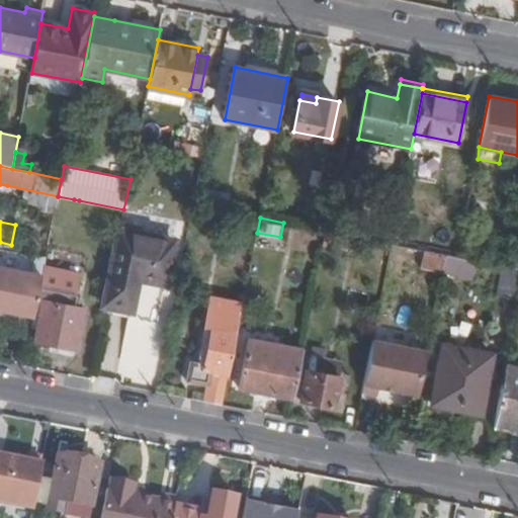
[(173,241),(119,230),(105,305),(132,310),(138,279),(165,284),(173,241)]
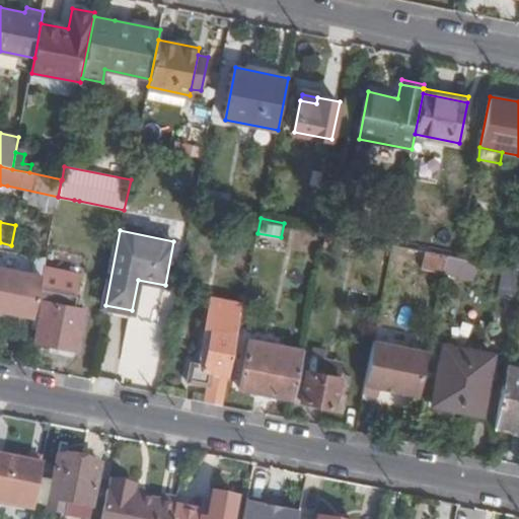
[(408,248),(392,244),(390,254),(405,257),(408,248)]
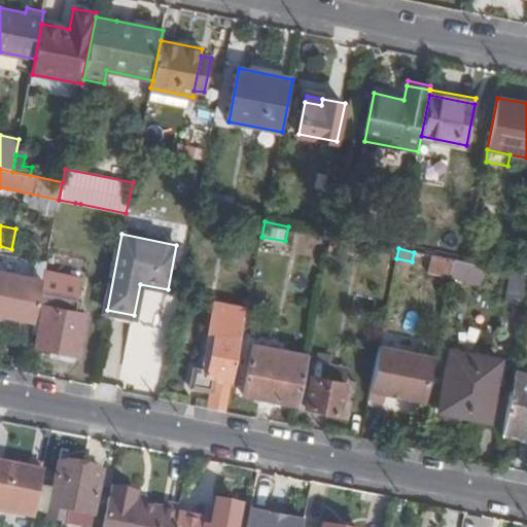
[(465,262),(414,252),(412,261),(411,270),(480,283),(484,266),(465,262)]
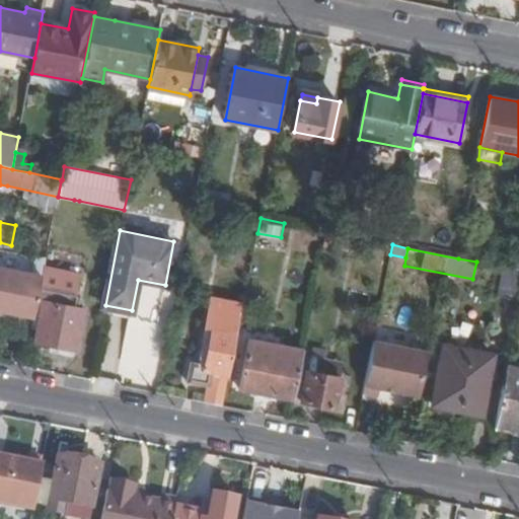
[(80,276),(44,269),(42,277),(38,301),(43,302),(34,342),(61,347),(60,351),(62,354),(71,355),(73,352),(74,349),(76,350),(84,310),(73,307),(80,276)]
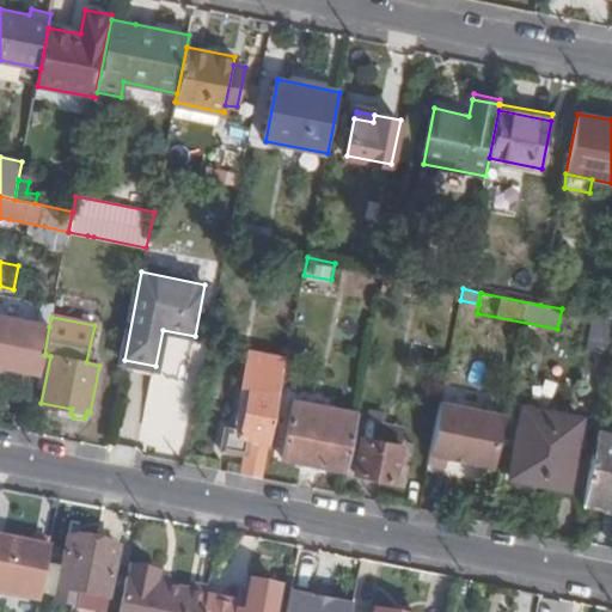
[(49,326),(0,318),(0,366),(40,374),(44,355),(49,326)]
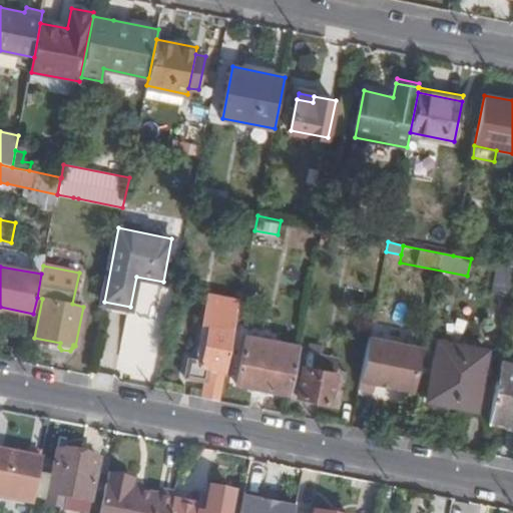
[(206,378),(201,398),(219,402),(240,300),(210,293),(203,325),(210,326),(205,350),(203,360),(187,356),(183,374),(206,378)]
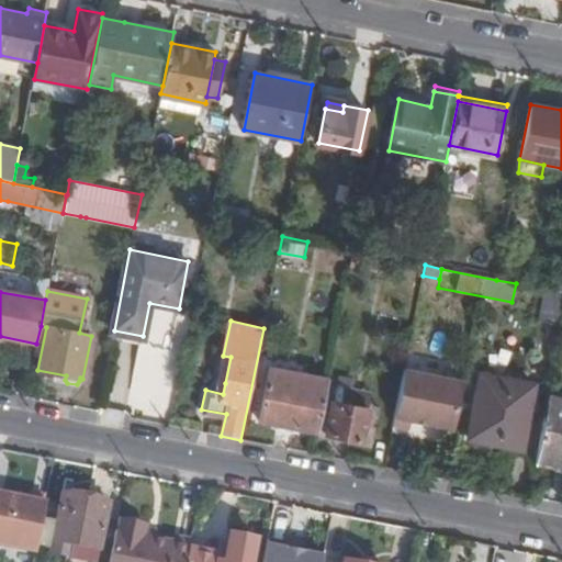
[(218,381),(225,383),(231,357),(223,356),(218,381)]
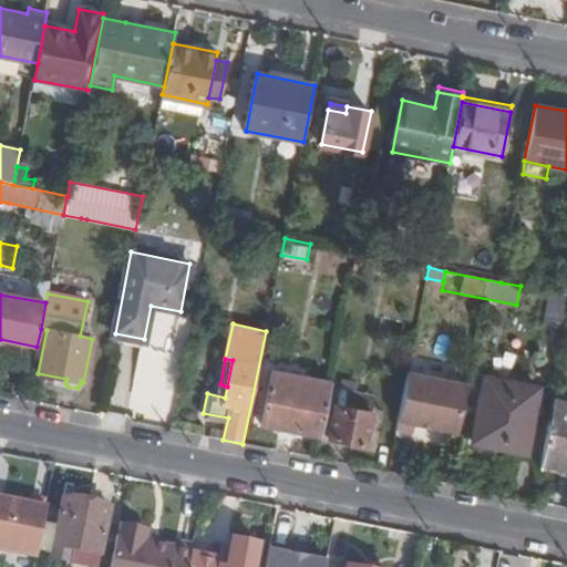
[(320,436),(331,383),(271,371),(260,425),(274,428),(300,433),(320,436)]
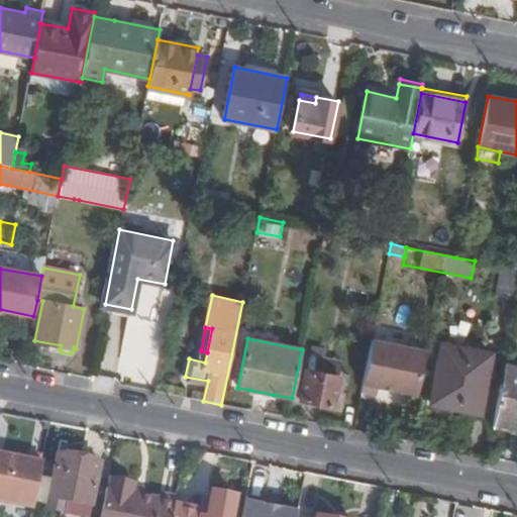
[(478,412),(491,352),(442,342),(430,402),(478,412)]
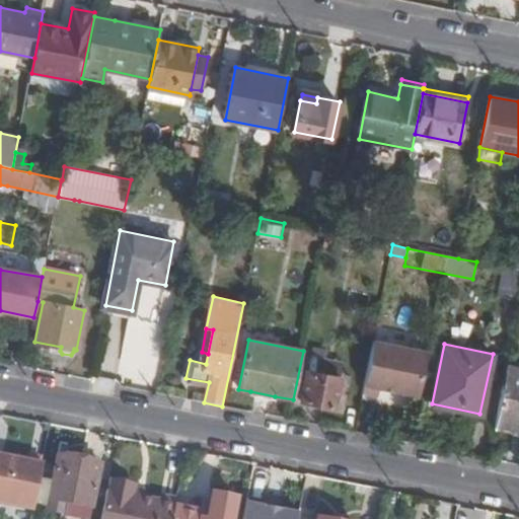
[(427,356),(372,346),(363,392),(378,395),(380,388),(419,396),(427,356)]
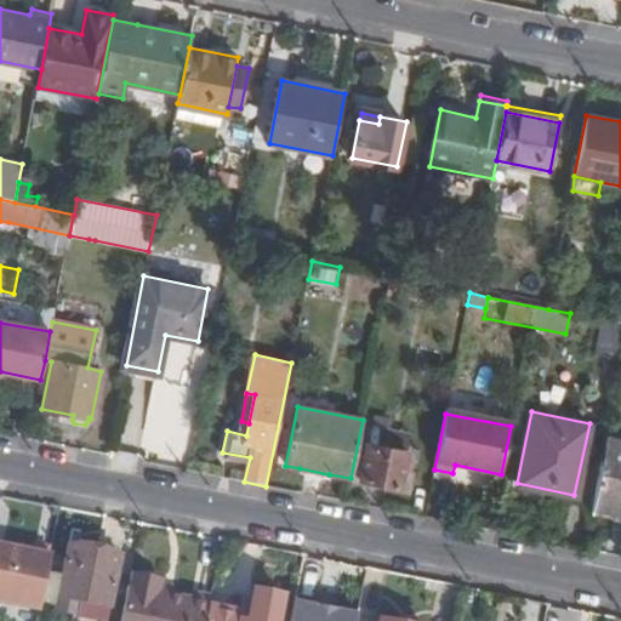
[(360,479),(399,488),(406,451),(388,448),(391,431),(372,427),(369,444),(366,444),(360,479)]
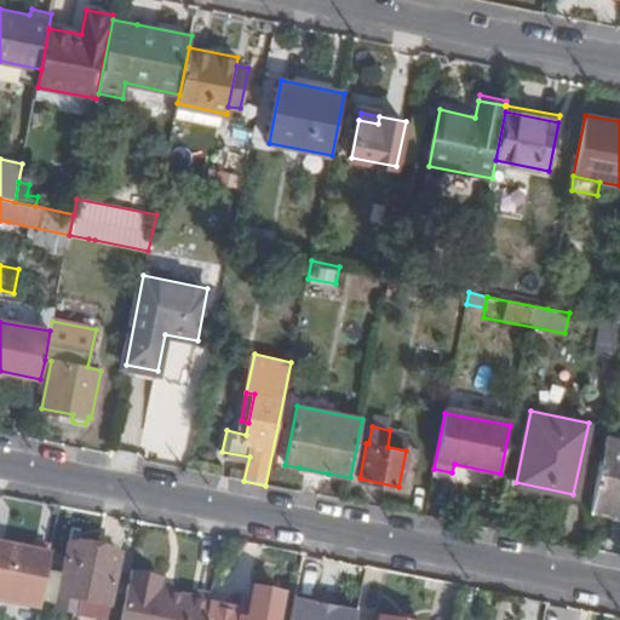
[(619,441),(604,437),(590,507),(619,511),(619,441)]
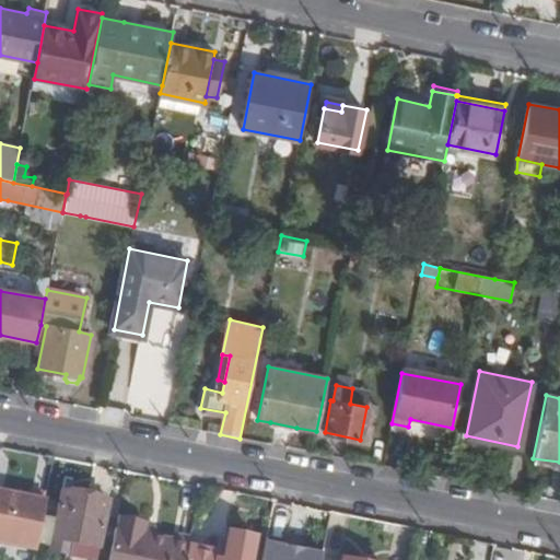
[(296,428),(270,422),(269,427),(295,432),(296,428)]
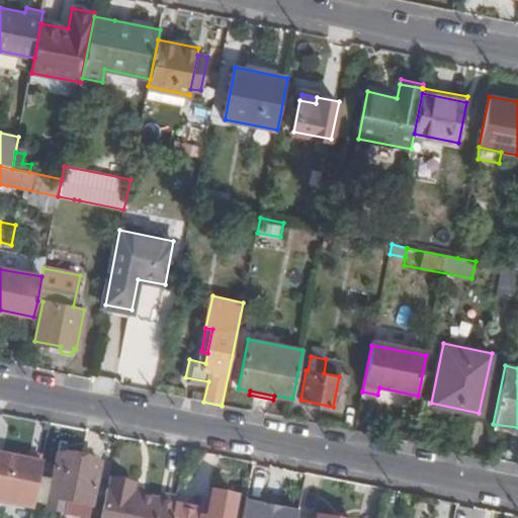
[(0,501),(33,508),(42,463),(0,453),(0,501)]
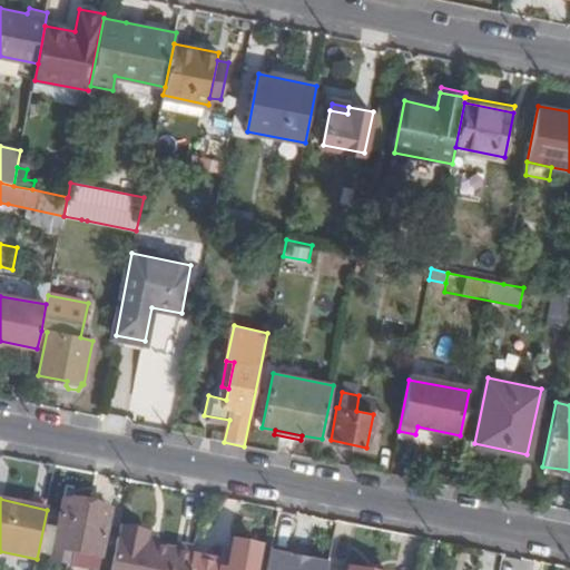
[(64,501),(55,548),(100,557),(109,511),(64,501)]
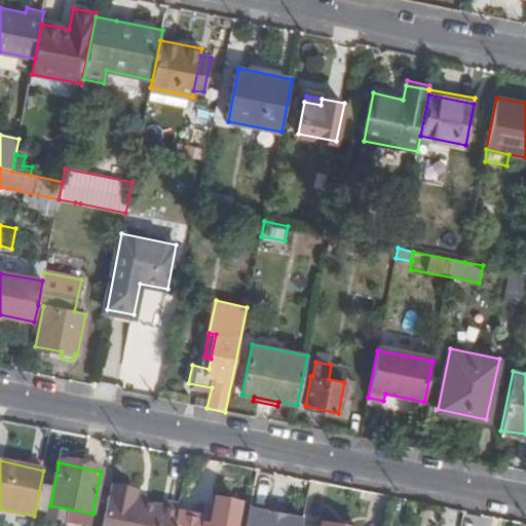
[(136,494),(110,489),(103,525),(175,525),(178,514),(179,508),(162,504),(161,510),(145,506),(135,504),(136,499),(136,494)]
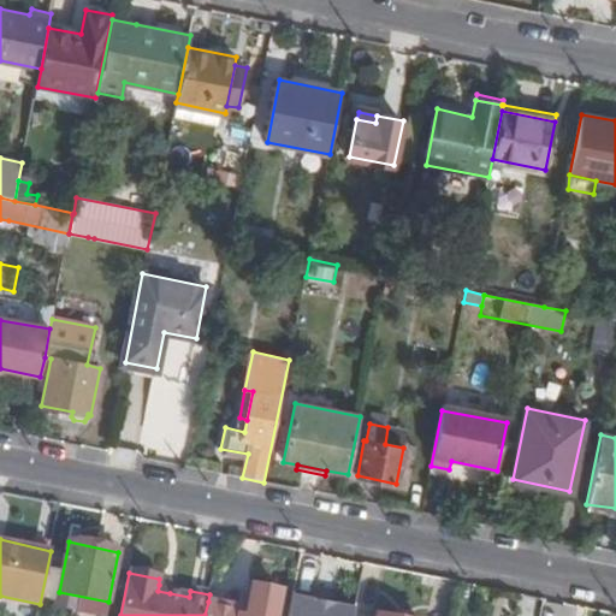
[(208,602),(205,615),(276,615),(280,592),(254,586),(249,611),(247,615),(242,615),(240,615),(241,609),(208,602)]
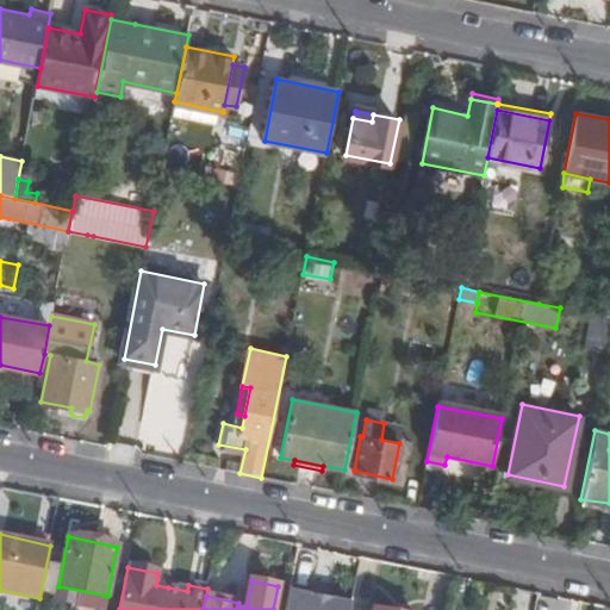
[(104,609),(107,596),(58,586),(55,601),(100,609),(104,609)]
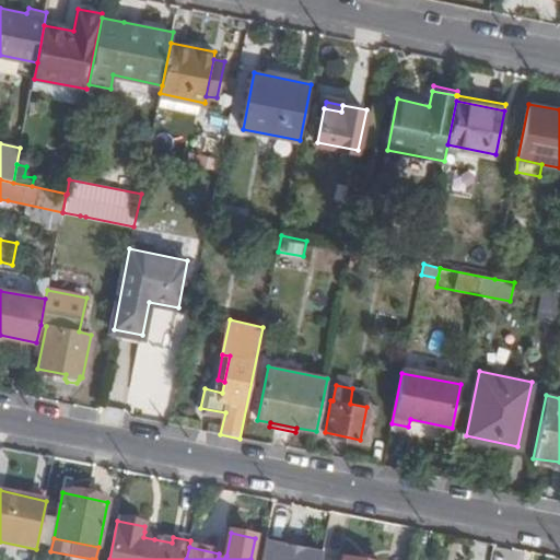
[(325,549),(267,538),(266,544),(324,555),(325,549)]
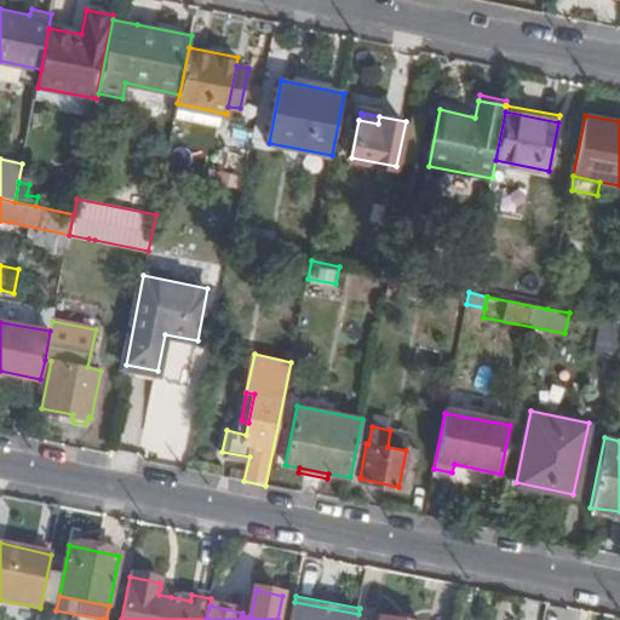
[(357,619),(359,614),(294,602),(290,619),(357,619)]
